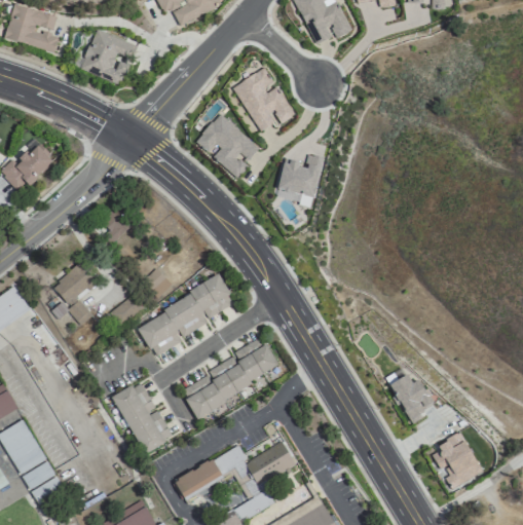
[(157,0),(163,12),(173,9),(180,25),(222,6),(219,0),(157,0)]
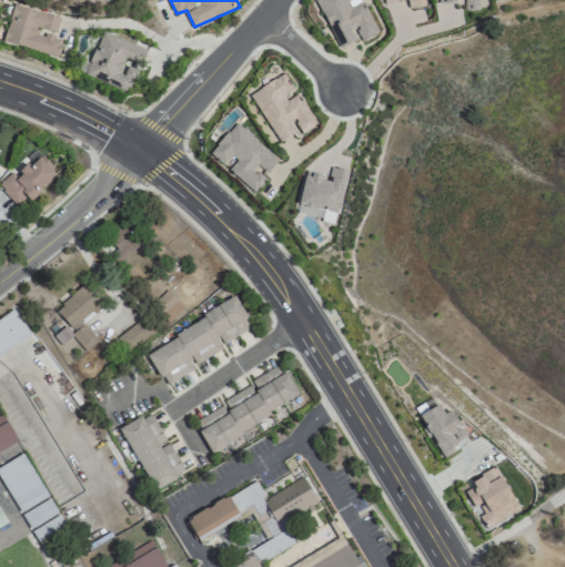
[(380,33),(363,0),(319,0),(342,48),(361,39),(362,41),(380,33)]
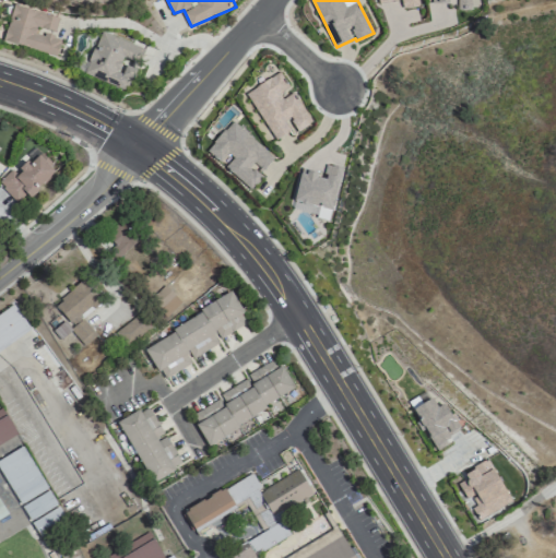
[(60,55),(66,37),(57,35),(61,15),(15,2),(6,40),(60,55)]
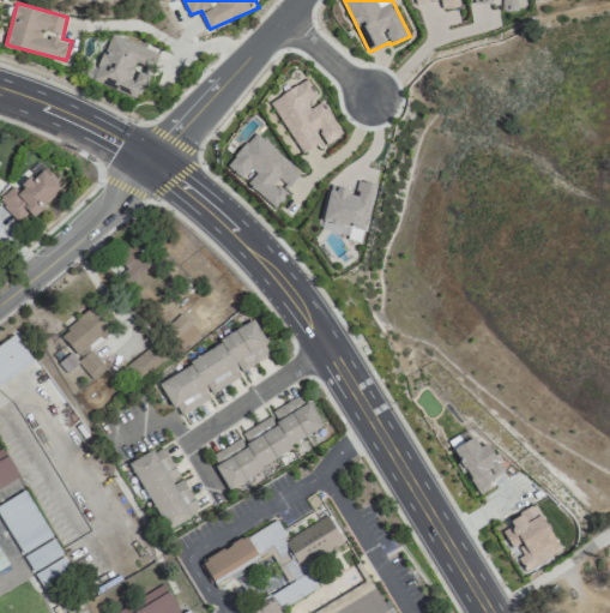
[(163,52),(112,32),(95,80),(144,98),(153,72),(155,73),(163,52)]
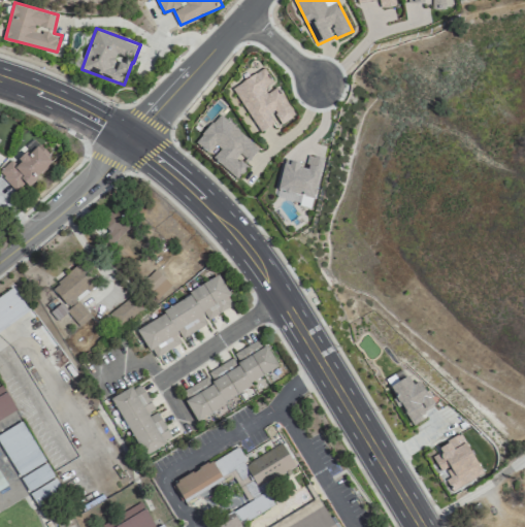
[(234,87),(261,132),(279,122),(281,125),(296,116),(280,87),(269,93),(266,88),(275,83),(267,67),(234,87)]
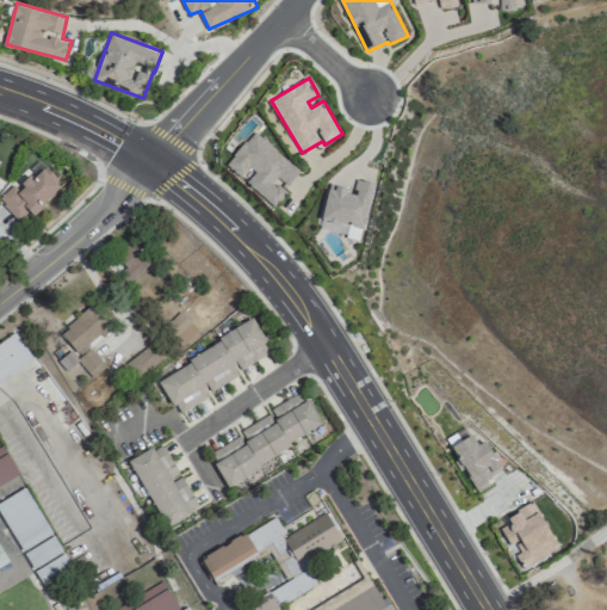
[(302,171),(255,131),(228,165),(243,177),(251,168),(255,173),(248,183),(277,207),(289,193),(277,183),(279,178),(289,186),(302,171)]
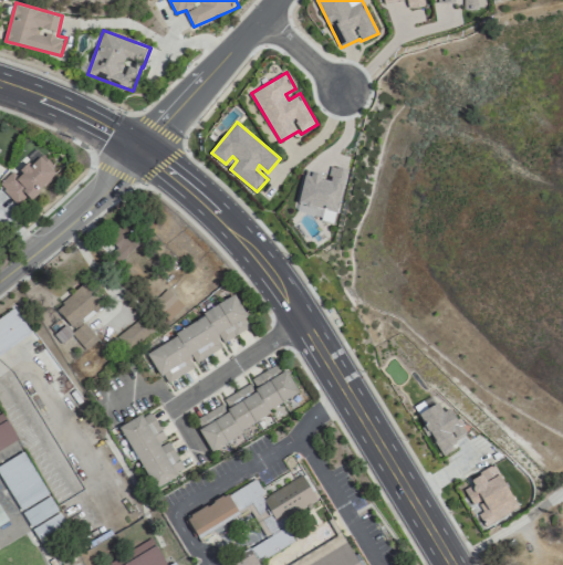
[(61,176),(42,152),(1,182),(17,202),(28,195),(31,199),(61,176)]
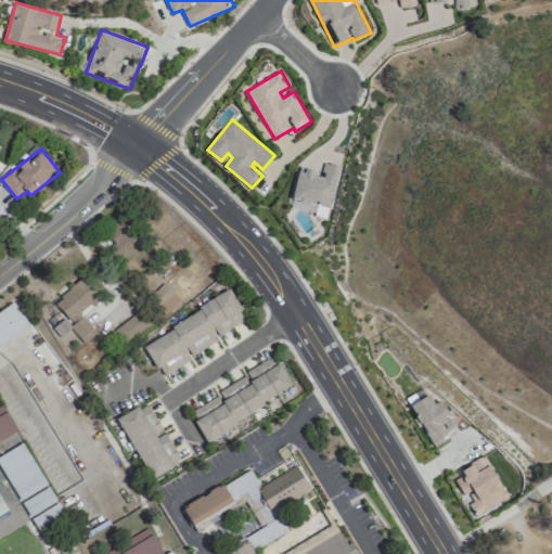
[(341,165),(326,162),(324,174),(300,169),(294,203),(318,208),(317,215),(331,218),(341,165)]
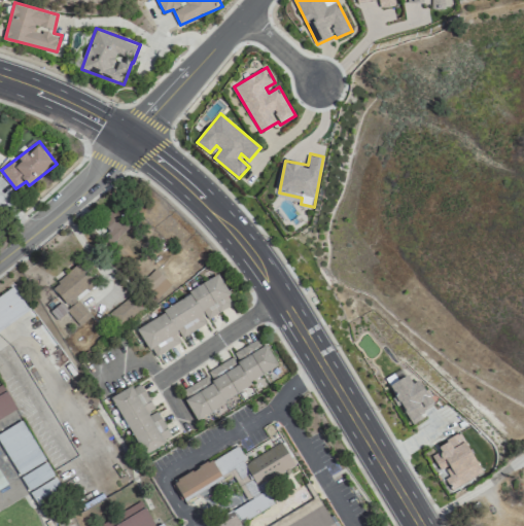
[(159,299),(173,285),(149,259),(135,273),(159,299)]
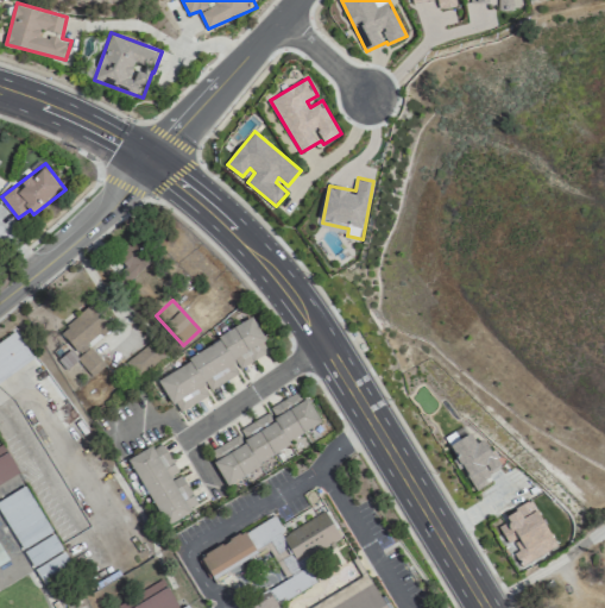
[(92,346),(115,327),(95,304),(61,331),(75,348),(63,357),(70,367),(80,359),(94,376),(107,365),(92,346)]
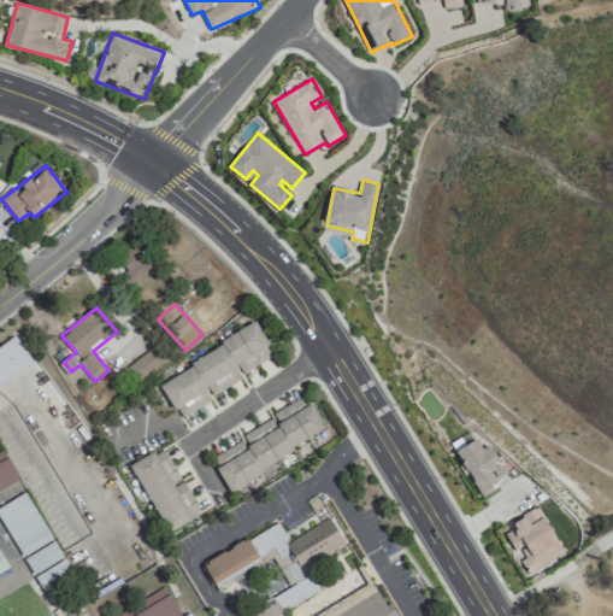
[(276,356),(260,326),(160,380),(182,418),(216,400),(213,396),(246,379),(243,374),(276,356)]
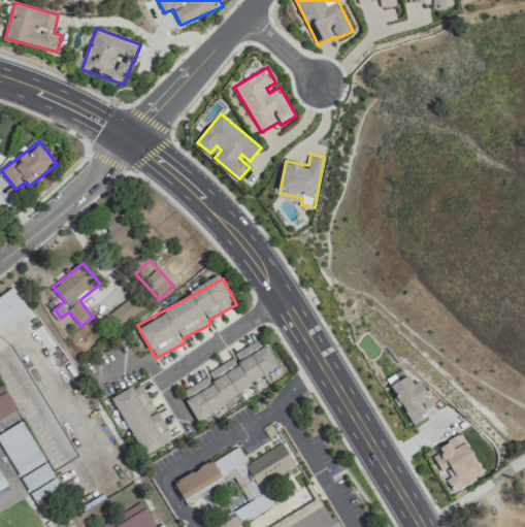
[(0,331),(31,310),(14,287),(0,296),(0,331)]
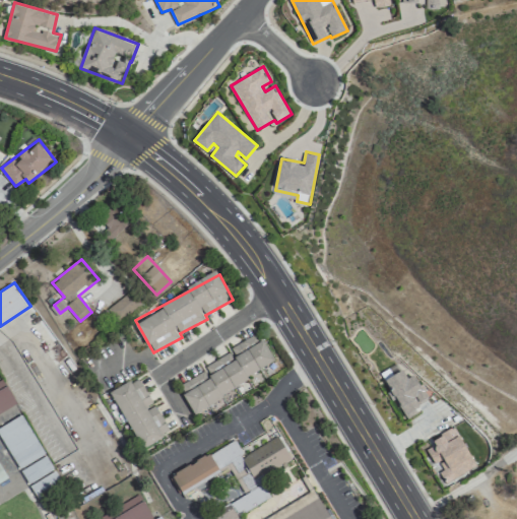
[(193,409),(277,366),(260,332),(231,347),(233,351),(205,366),(207,370),(180,384),(193,409)]
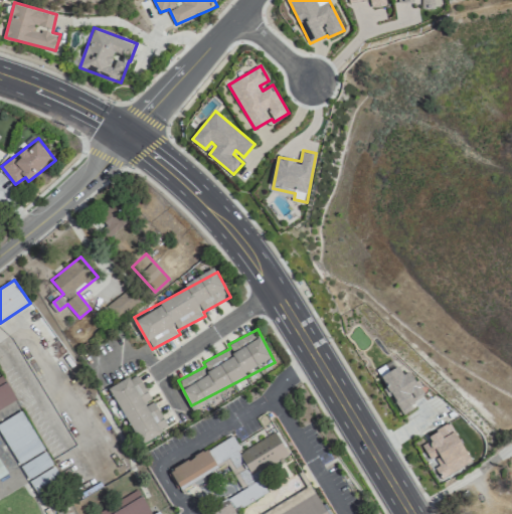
[(411,370),(404,374),(400,366),(381,376),(403,414),(416,407),(412,401),(424,395),(411,370)]
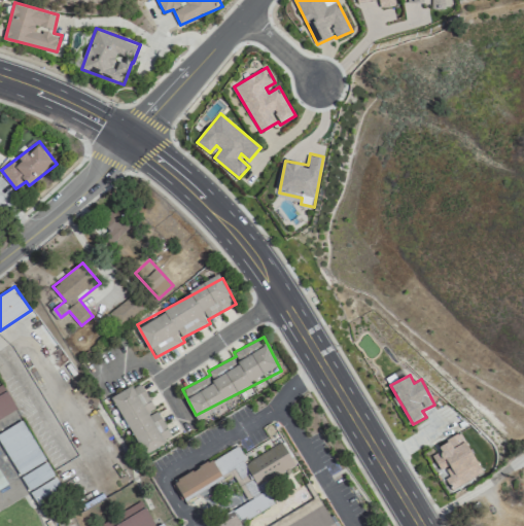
[(114,396),(143,454),(174,439),(159,409),(156,410),(142,382),(114,396)]
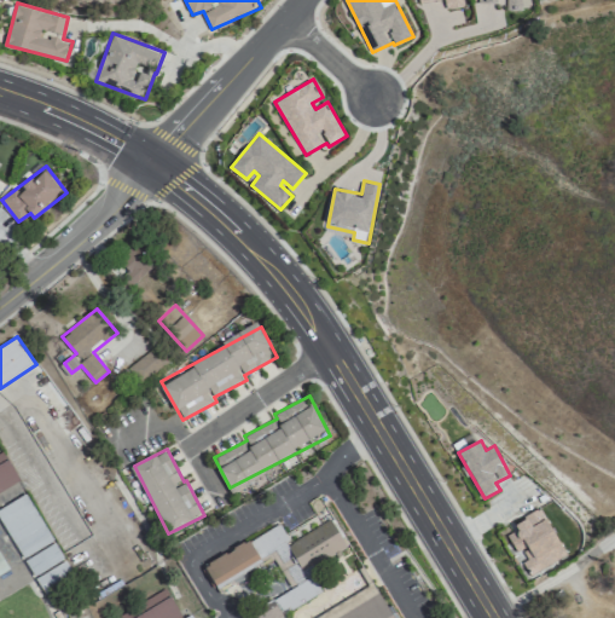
[(0,617),(0,494),(23,481),(6,452),(0,456),(0,617)]
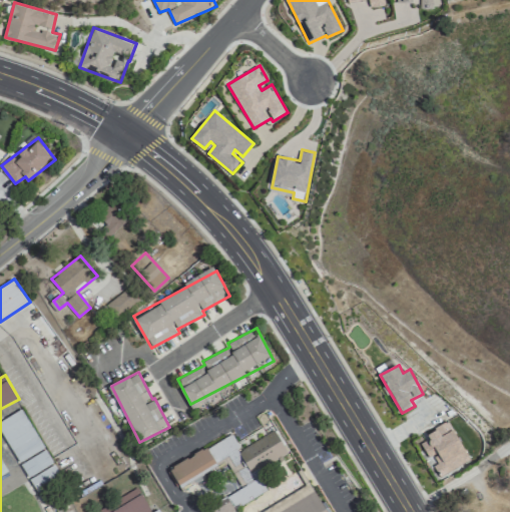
[(0,421),(0,426),(20,463),(22,462),(37,492),(62,478),(25,408),(0,421)]
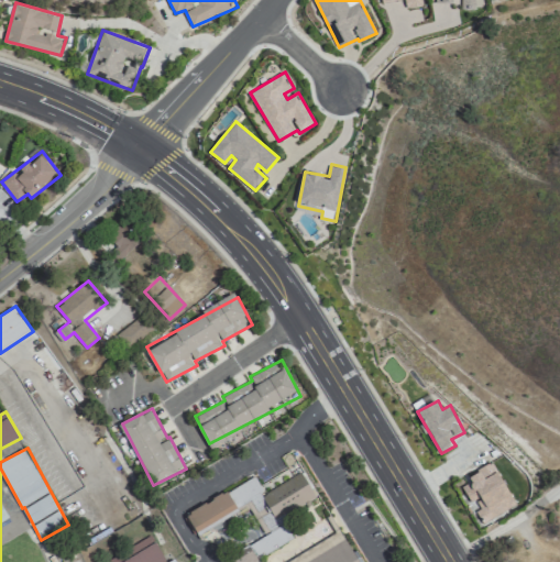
[(472,503),(478,499),(489,520),(517,504),(494,462),(469,475),(472,481),(463,486),(472,503)]
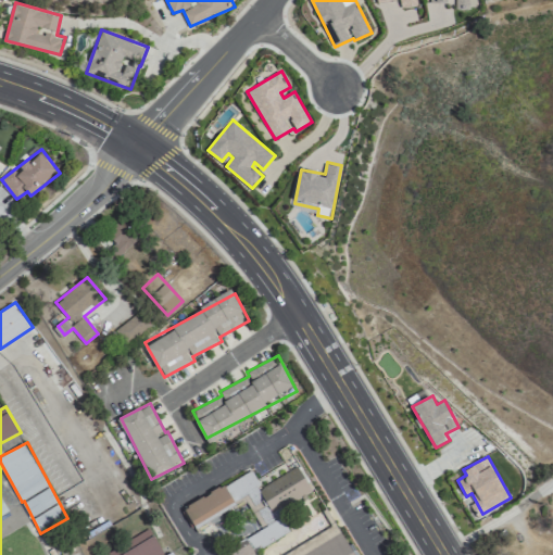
[(185,511),(197,530),(239,505),(255,533),(230,547),(235,554),(252,554),(294,530),(281,507),(313,488),(299,464),(262,486),(253,470),(185,511)]
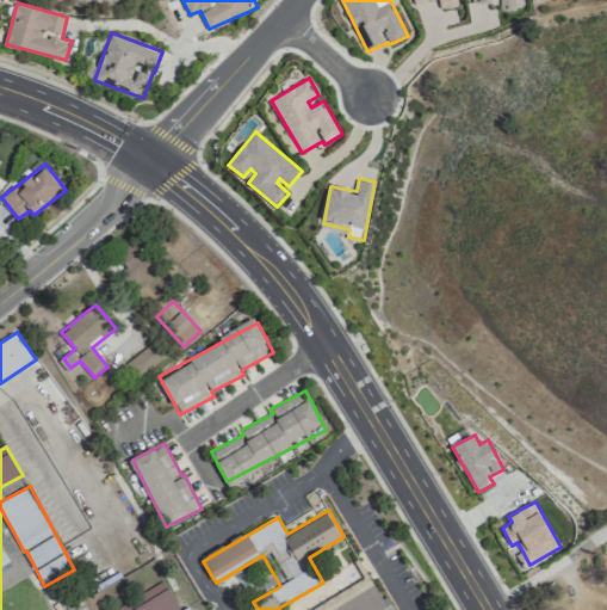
[(310,609),(392,609),(375,577),(310,609)]
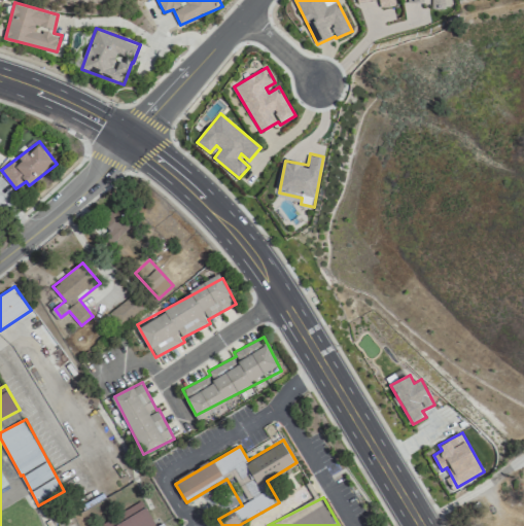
[(164,525),(163,523),(158,525),(143,501),(101,525),(164,525)]
